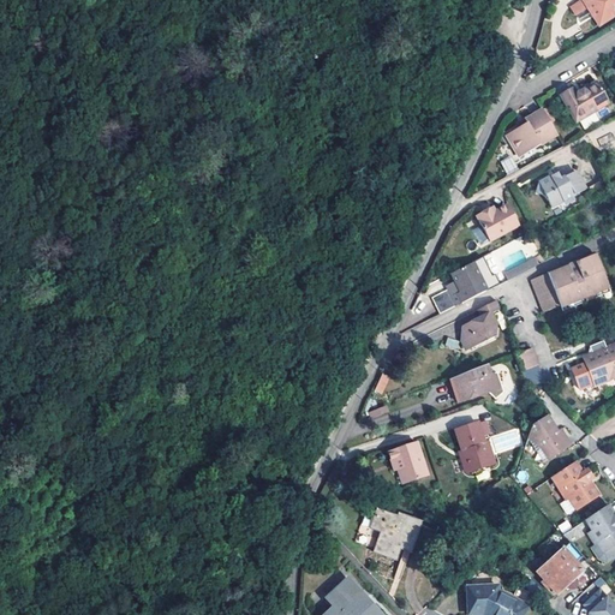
[(614,16),(614,0),(580,0),(581,0),(571,6),(577,16),(587,10),(598,28),(614,16)]
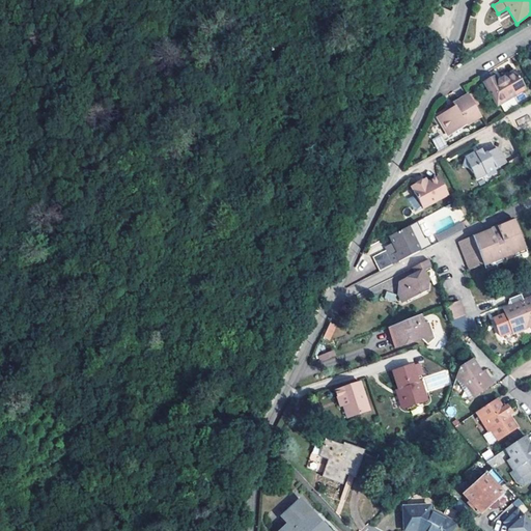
[(493,77),(482,83),(497,106),(524,91),(513,72),(500,80),(496,82),(493,77)]
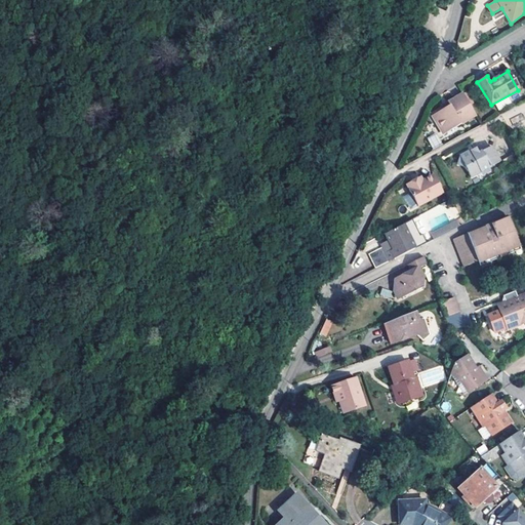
[(467,92),(463,94),(470,106),(473,104),(467,92)]
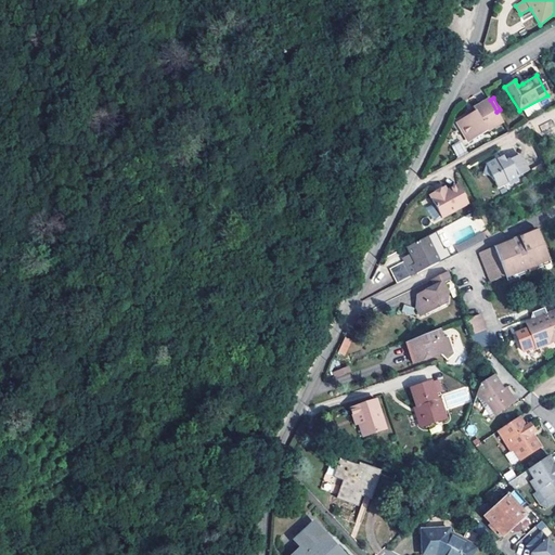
[(490,100),(474,108),(476,112),(472,114),(468,117),(457,124),(469,142),(504,123),(497,112),(490,100)]
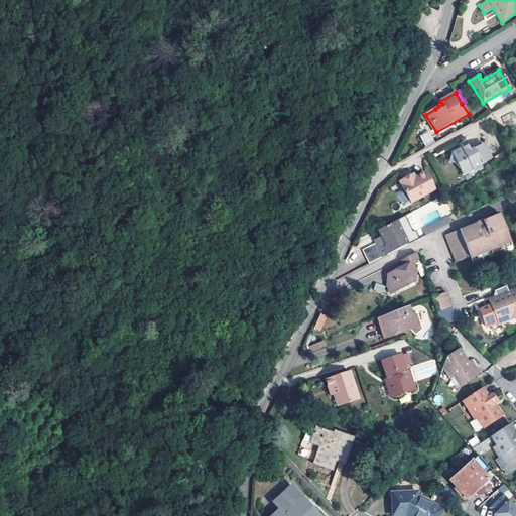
[(501,116),(503,122),(515,118),(513,112),(501,116)]
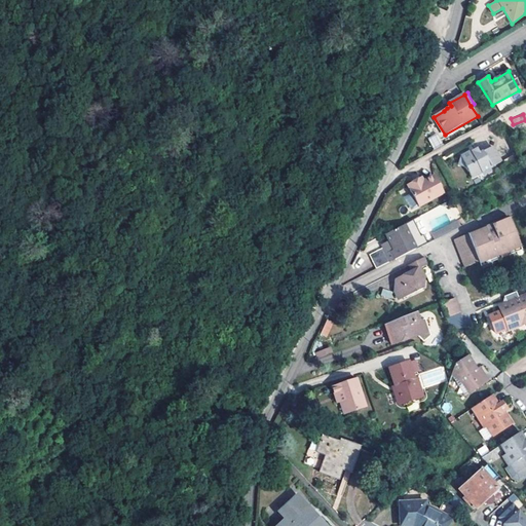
[(436,134),(427,138),(434,149),(442,145),(436,134)]
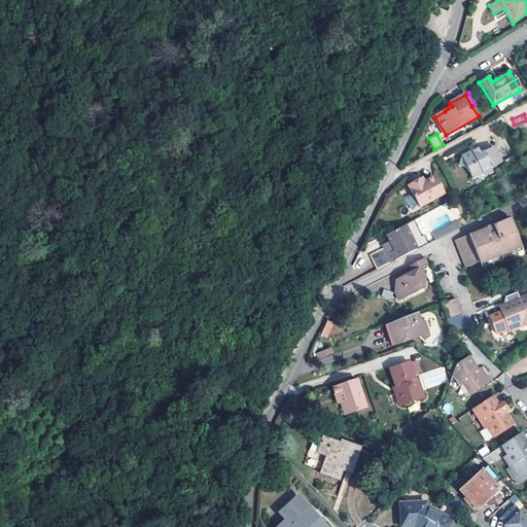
[(498,165),(489,149),(476,155),(472,151),(470,152),(457,160),(454,169),(464,173),(468,181),(498,165)]
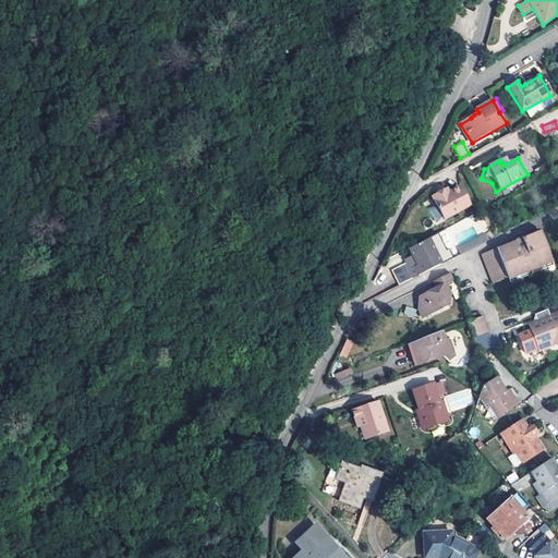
[(443,196),(432,202),(443,220),(470,206),(459,184),(447,191),(448,193),(443,196)]
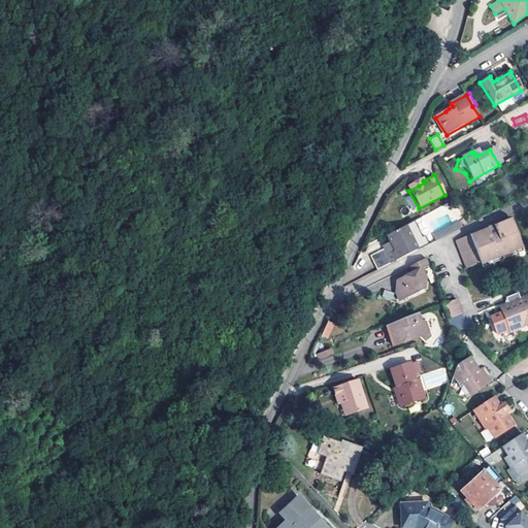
[(466,269),(480,263),(520,244),(508,219),(454,242),(466,269)]
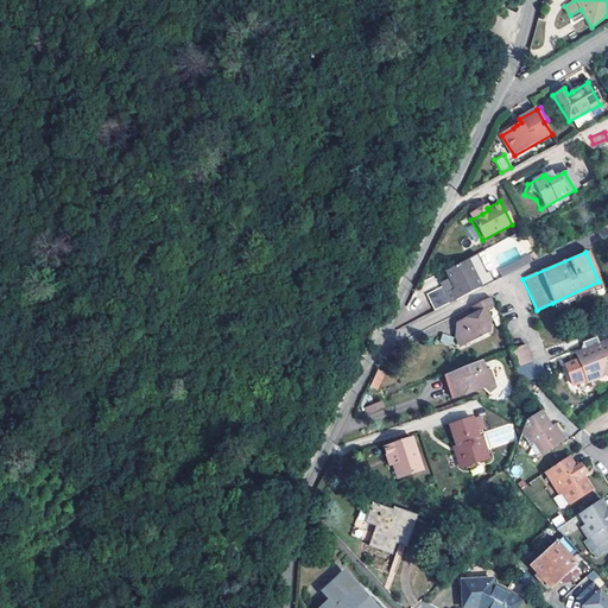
[(453,301),(479,287),(488,282),(479,264),(469,268),(464,260),(443,272),(448,282),(451,290),(449,291),(445,284),(429,292),(437,309),(453,301)]
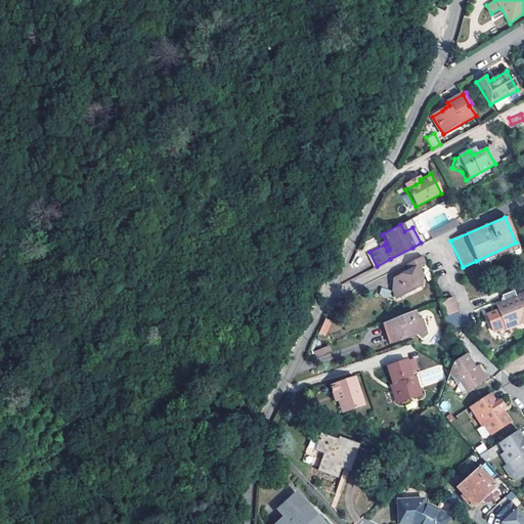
[(516,243),(476,261),(479,267),(519,249),(516,243)]
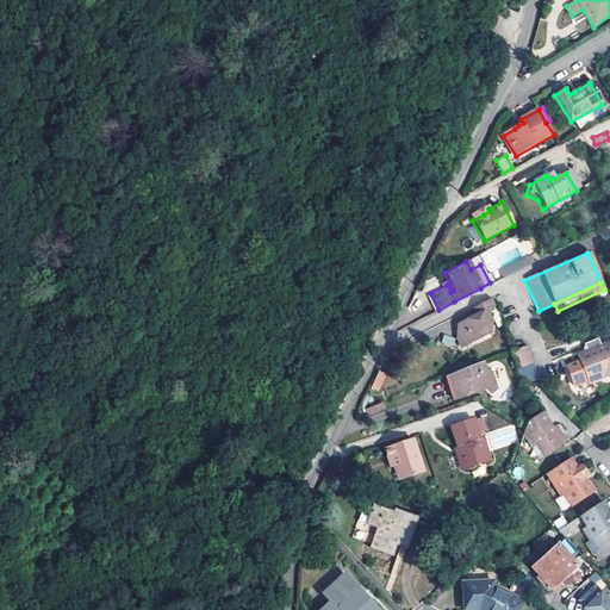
[(492,298),(473,307),(477,316),(456,327),(458,340),(461,348),(489,335),(490,323),(486,313),(496,309),(492,298)]
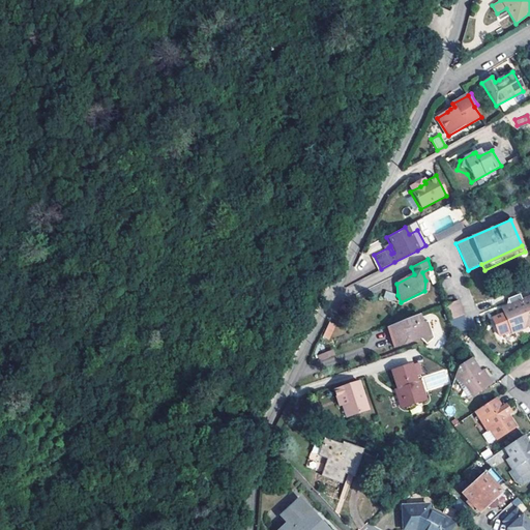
[(529,322),(529,321),(523,303),(522,300),(520,295),(507,300),(509,305),(502,308),(504,314),(493,319),(499,335),(511,330),(512,332),(525,327),(524,325),(529,322)]
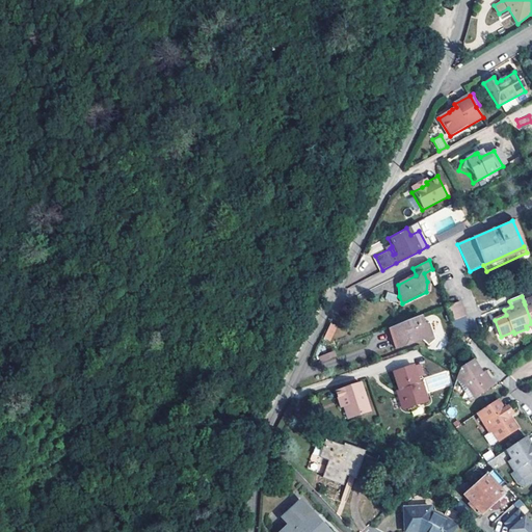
[(445,307),(450,323),(466,318),(459,301),(445,307)]
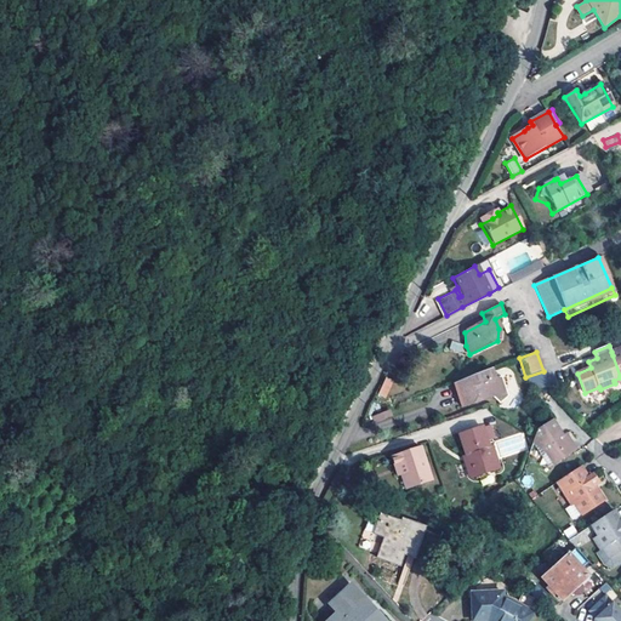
[(491,370),(454,385),(460,399),(467,397),(471,405),(494,397),(497,400),(508,397),(501,377),(494,380),(491,370)]
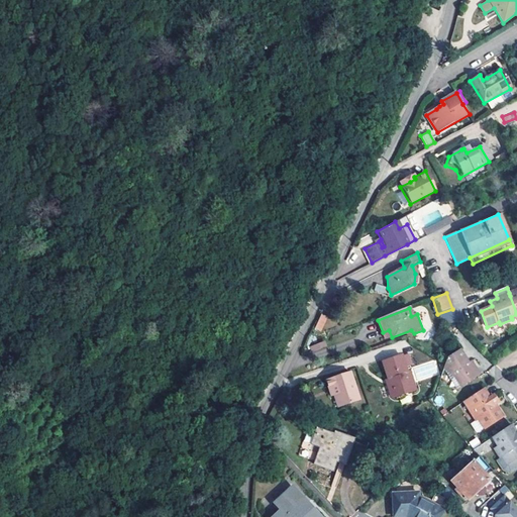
[(314,329),(322,332),(328,317),(320,313),(314,329)]
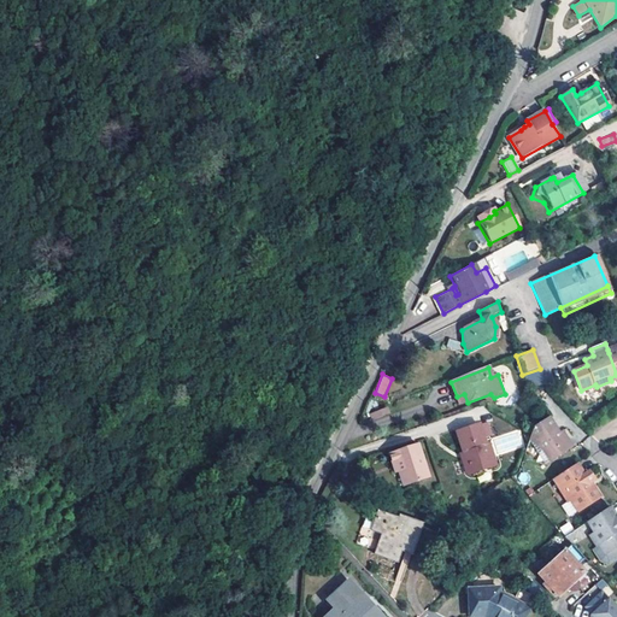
[(464,394),(457,397),(460,405),(468,403),(464,394)]
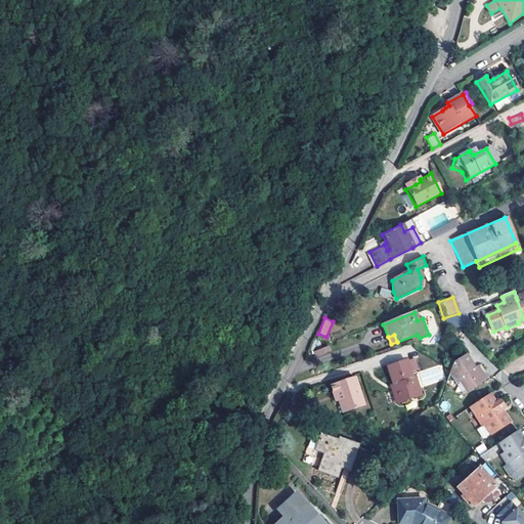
[(329,345),(314,350),(318,362),(333,357),(329,345)]
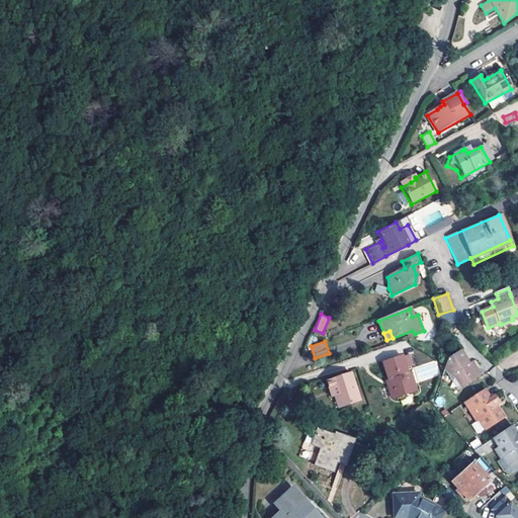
[(402,356),(383,362),(391,381),(391,382),(392,384),(389,386),(393,397),(397,399),(418,391),(411,372),(408,373),(406,368),(413,365),(409,354),(402,357),(402,356)]
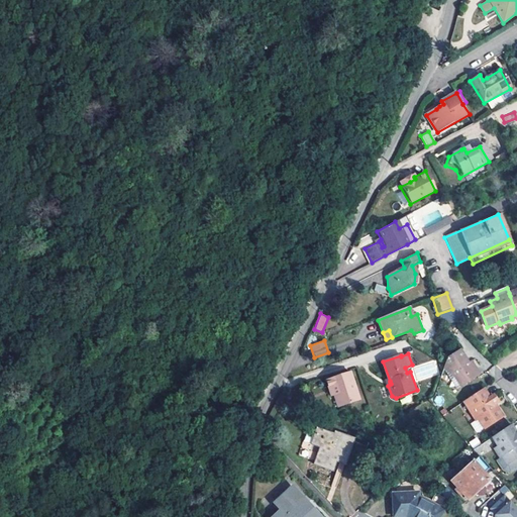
[(473,377),(469,372),(464,372),(461,367),(452,353),(445,358),(440,363),(439,372),(452,383),(455,390),(473,377)]
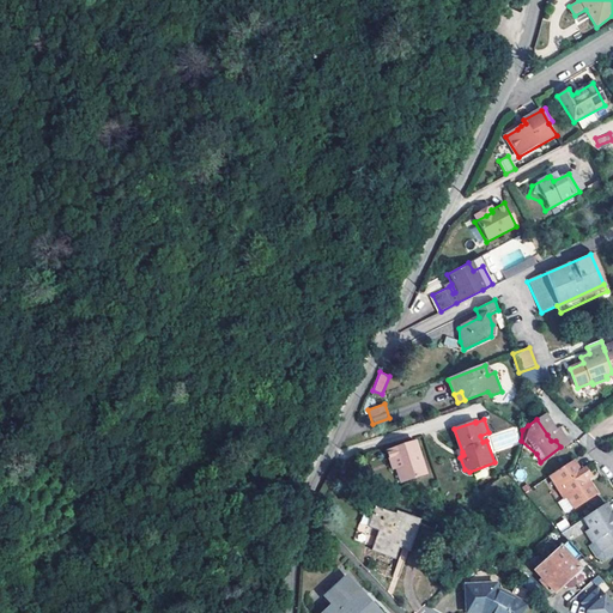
[(493,451),(521,444),(516,428),(490,434),(493,451)]
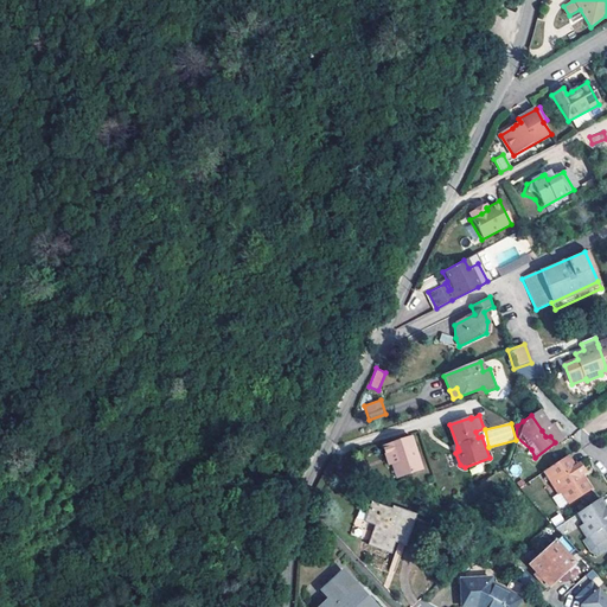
[(516,436),(516,438),(530,462),(535,458),(531,449),(516,436)]
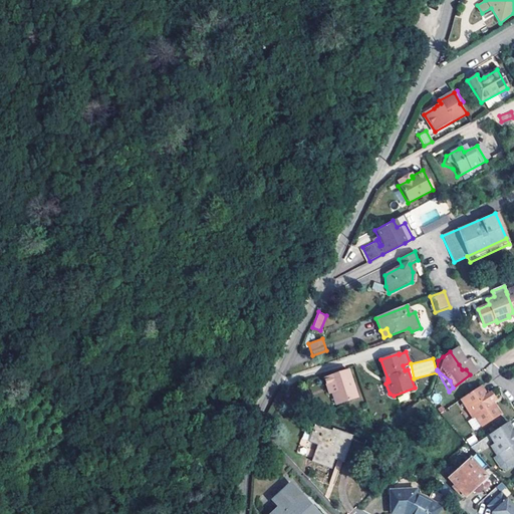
[(330,391),(331,395),(335,406),(355,399),(346,370),(322,379),(325,389),(329,388),(330,391)]
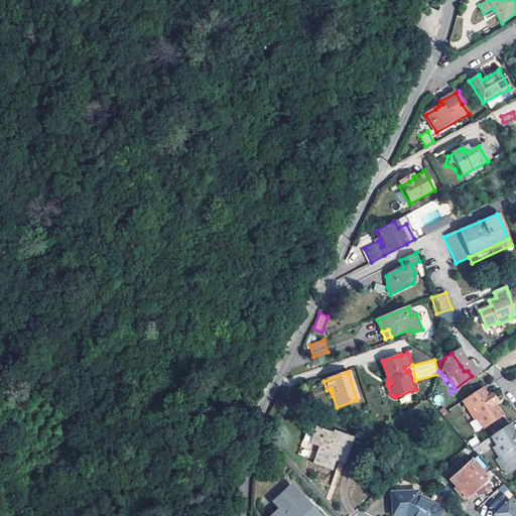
[(484,387),(463,402),(476,421),(479,419),(486,429),(504,416),(496,405),(499,403),(494,395),(491,397),(484,387)]
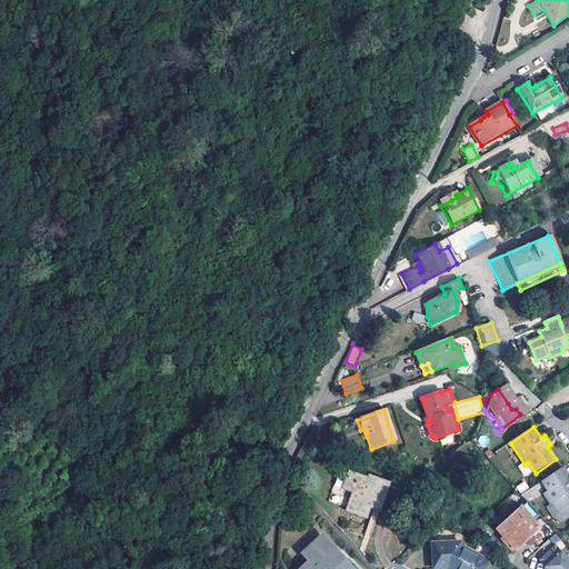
[(562,468),(522,497),(530,505),(543,495),(551,505),(553,503),(560,512),(568,505),(568,477),(568,478),(562,468)]
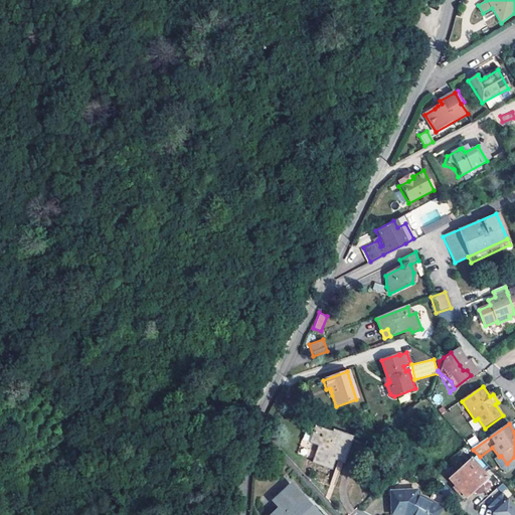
[(365,447),(316,430),(311,444),(319,447),(313,464),(331,470),(335,461),(340,462),(358,468),(365,447)]
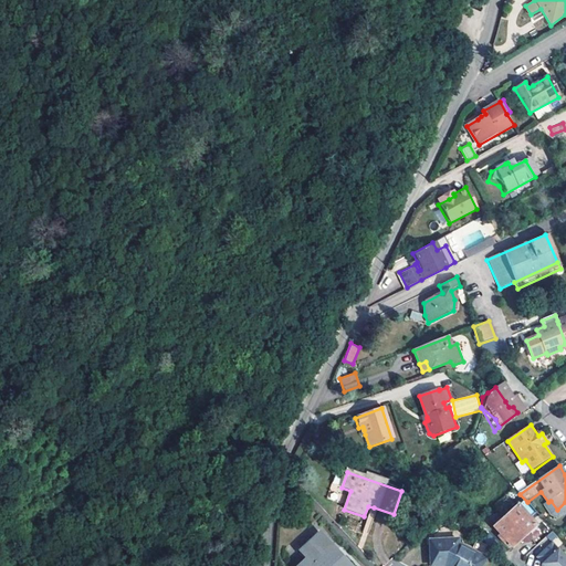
[(517,491),(526,485),(522,479),(513,484),(517,491)]
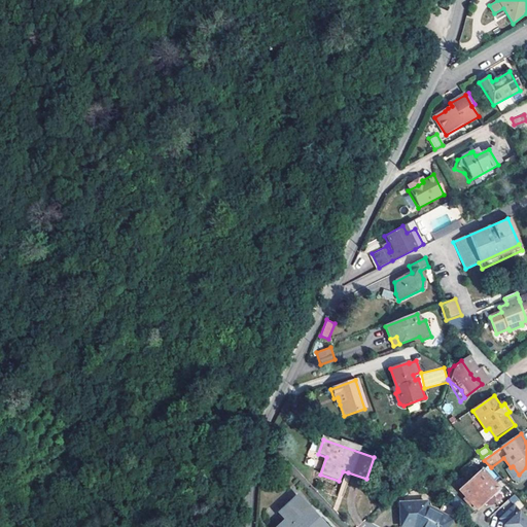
[(484,471),(462,491),(479,511),(490,500),(500,490),(484,471)]
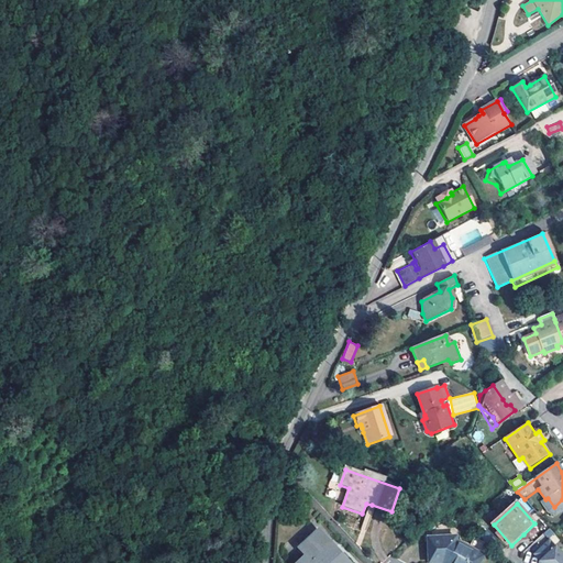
[(487,531),(481,538),(498,554),(504,548),(487,531)]
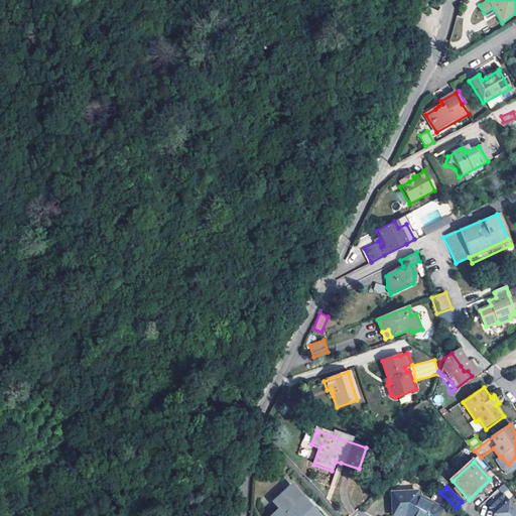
[(291,488),(275,502),(281,509),(273,515),(320,515),(313,507),(310,509),(308,507),(291,488)]
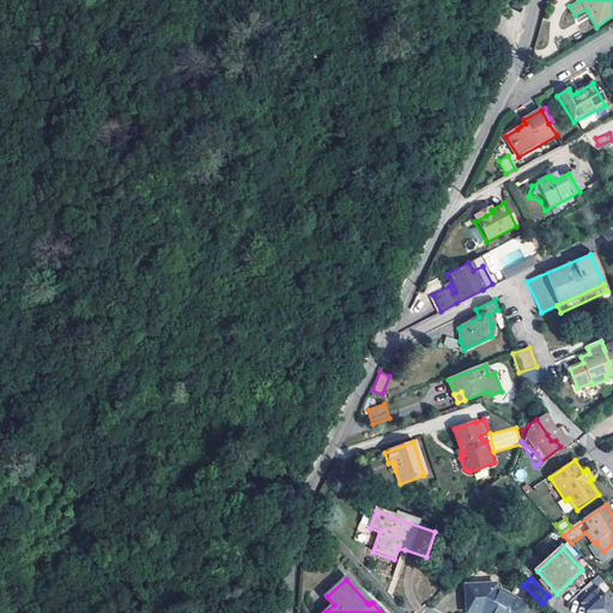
[(467,586),(468,612),(473,612),(489,612),(490,612),(523,612),(527,606),(498,590),(498,584),(467,586)]
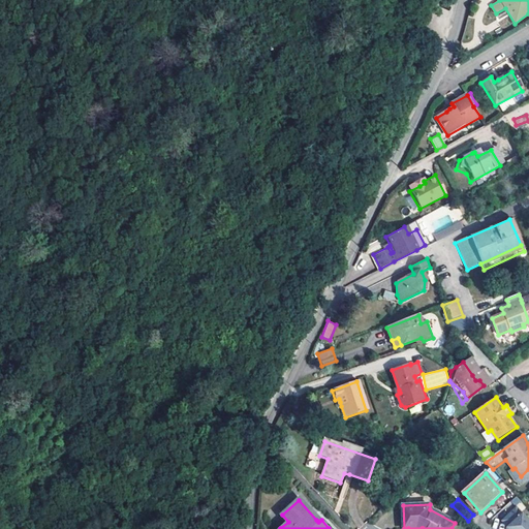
[(506,528),(528,528),(528,521),(517,508),(502,522),(507,528),(506,528)]
